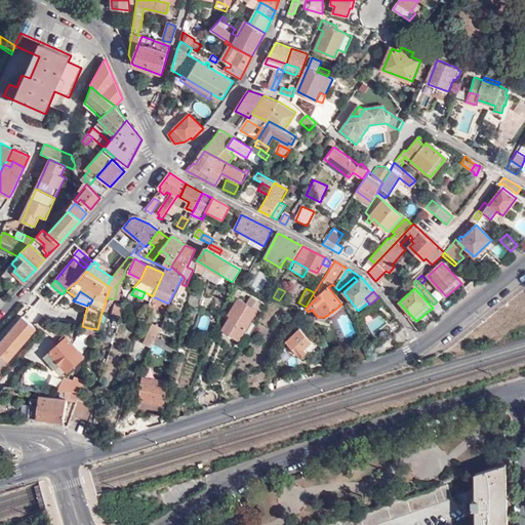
[(199,296),(190,294),(187,306),(198,308),(199,296)]
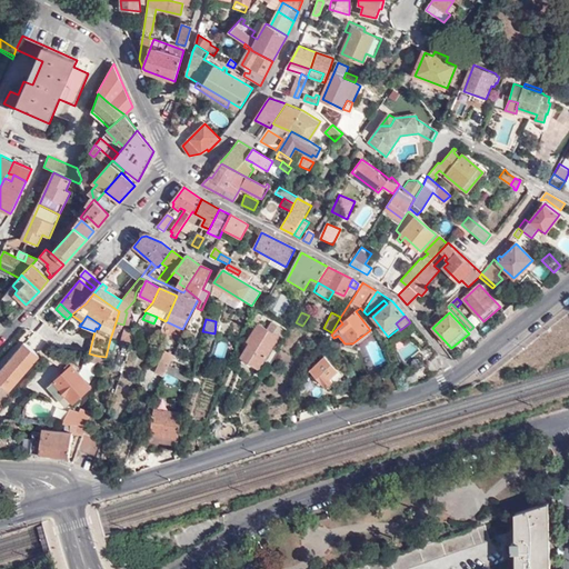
[(271,322),(267,330),(258,325),(248,343),(249,343),(240,359),(251,366),(253,360),(261,365),(282,328),(271,322)]
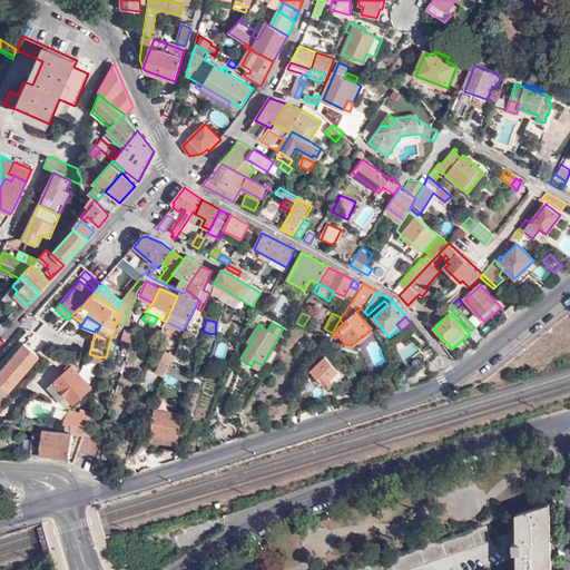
[(332,333),(324,328),(321,335),(327,340),(332,333)]
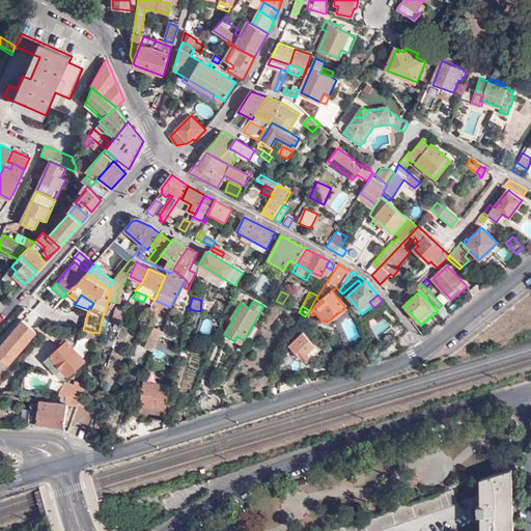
[(121,323),(126,309),(117,307),(113,319),(121,323)]
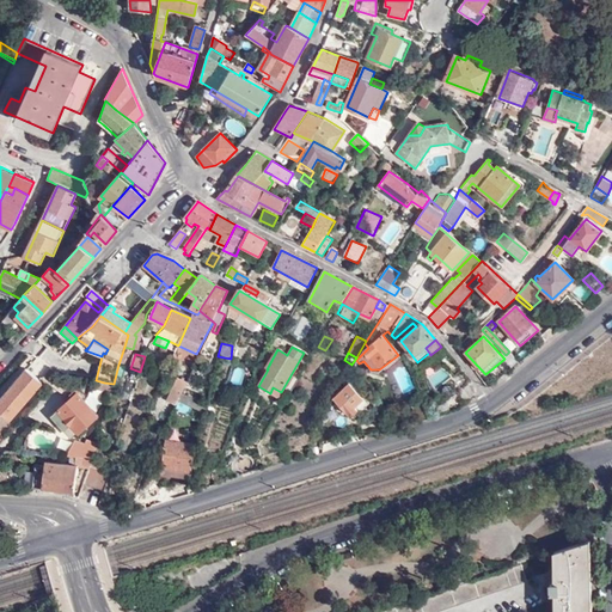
[(51,368),(41,360),(31,371),(41,380),(51,368)]
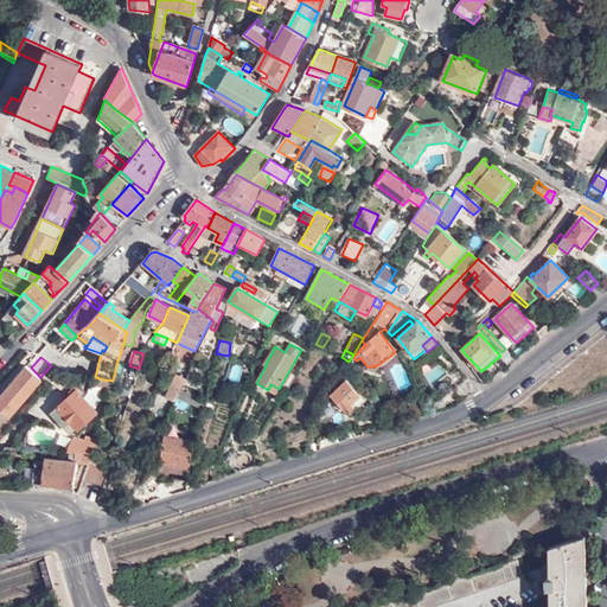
[(53,363),(51,365),(40,377),(43,379),(48,383),(58,370),(59,368),(53,363)]
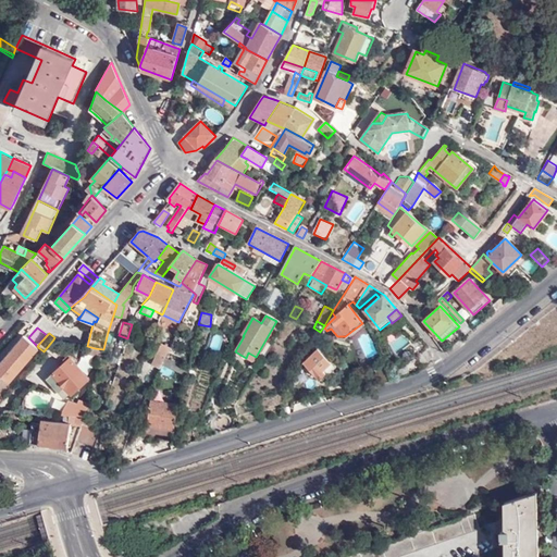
[(37,346),(28,337),(26,337),(0,367),(0,371),(10,381),(39,348),(37,346)]
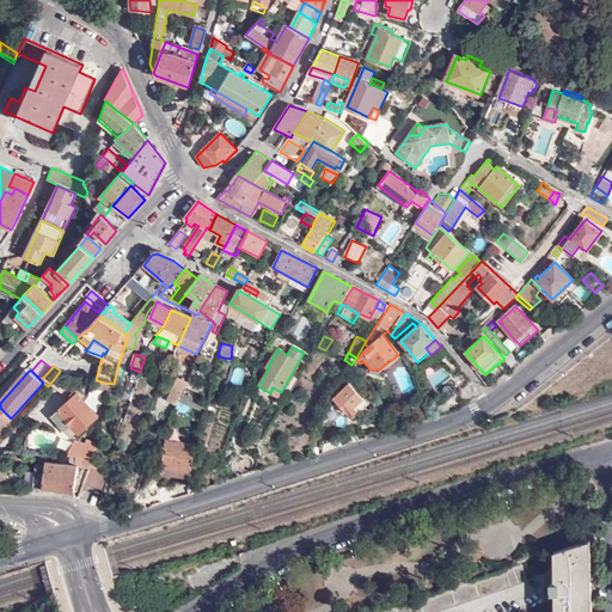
[(181,393),(185,383),(178,379),(166,403),(175,407),(178,401),(181,393)]
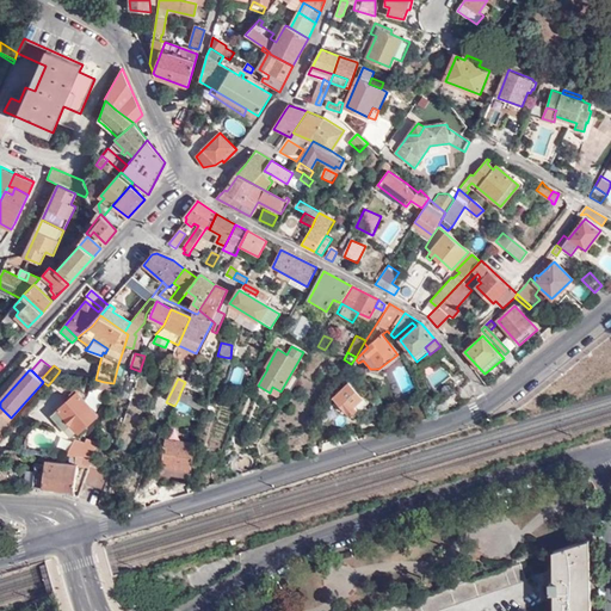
[(111,392),(113,383),(104,382),(103,389),(111,392)]
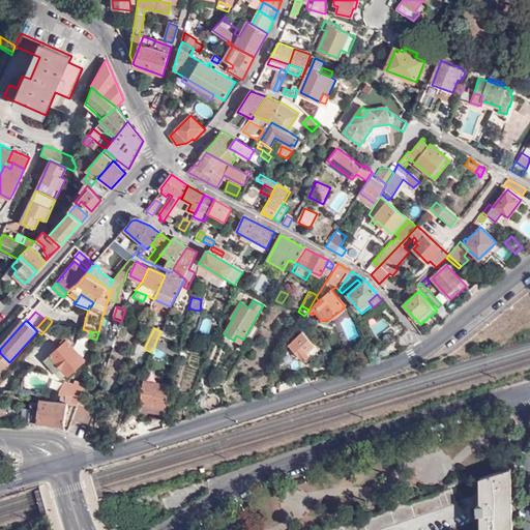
[(290,349),(292,351),(297,356),(304,364),(312,357),(308,354),(317,348),(303,334),(290,349)]
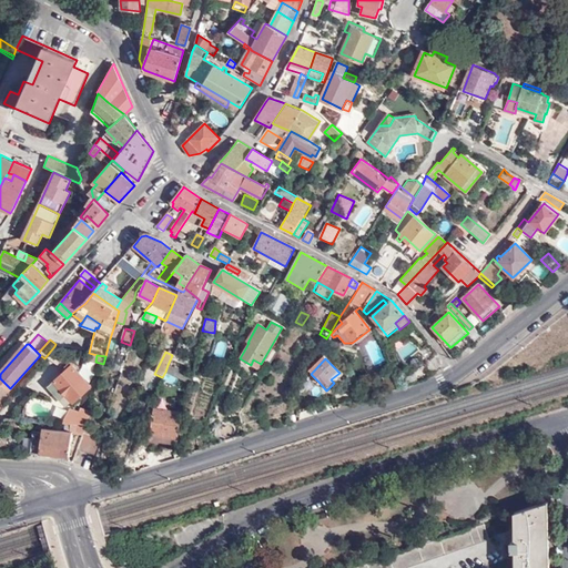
[(72,398),(74,401),(91,386),(81,374),(83,372),(80,368),(78,371),(73,365),(75,363),(73,361),(64,368),(66,371),(50,385),(67,403),(72,398)]
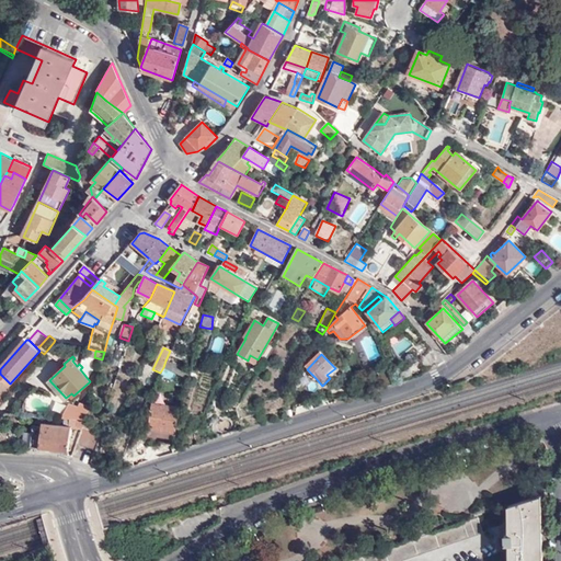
[(180,366),(165,361),(163,367),(189,379),(190,373),(179,367),(180,366)]
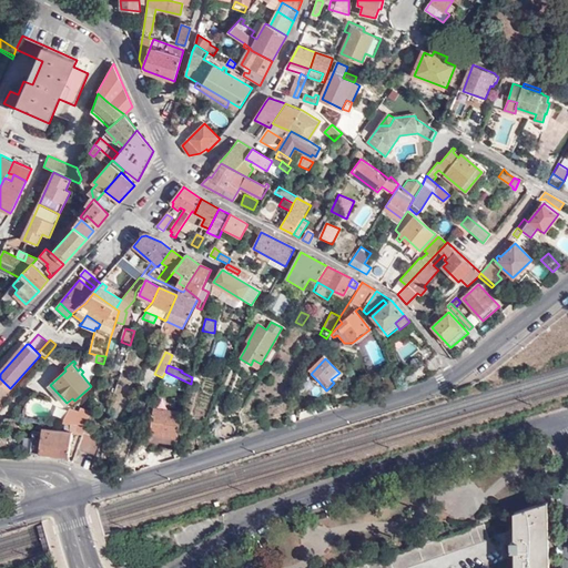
[(382,374),(387,393),(397,389),(392,371),(382,374)]
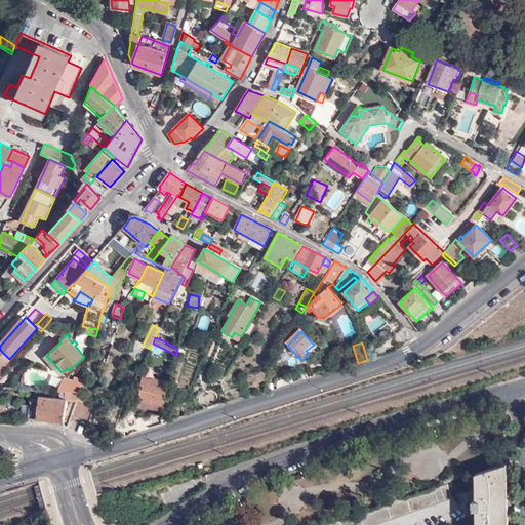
[(150,349),(150,350),(175,361),(176,355),(153,344),(150,349)]
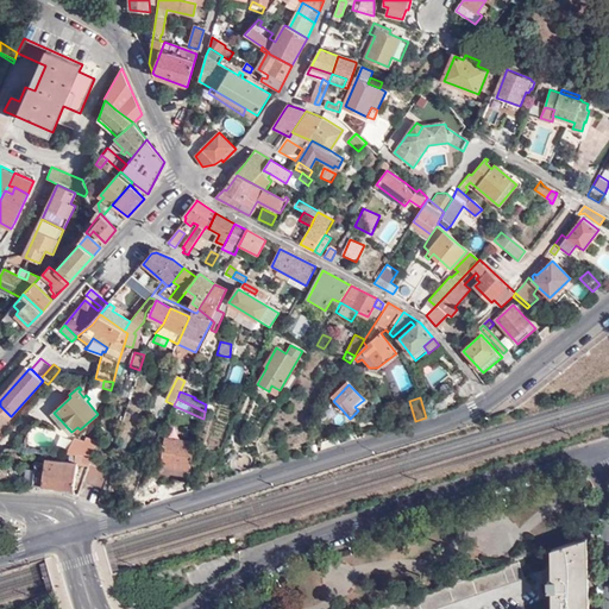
[(368,405),(364,400),(355,407),(358,410),(350,419),(352,421),(368,405)]
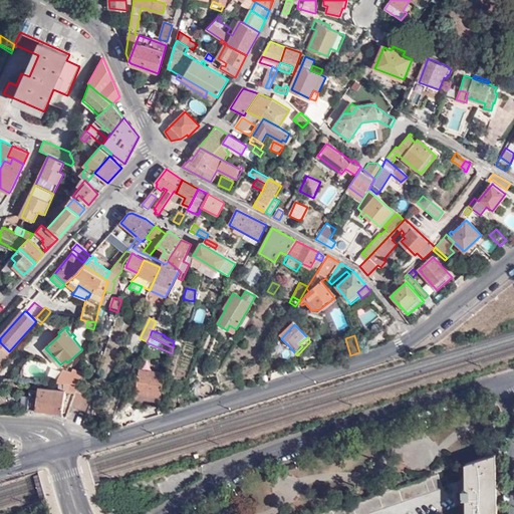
[(375,339),(362,343),(364,350),(377,346),(375,339)]
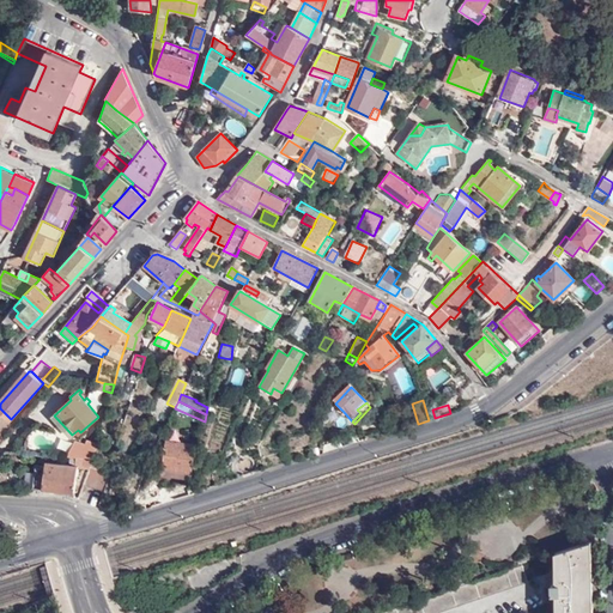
[(344,412),(338,406),(328,420),(335,425),(344,412)]
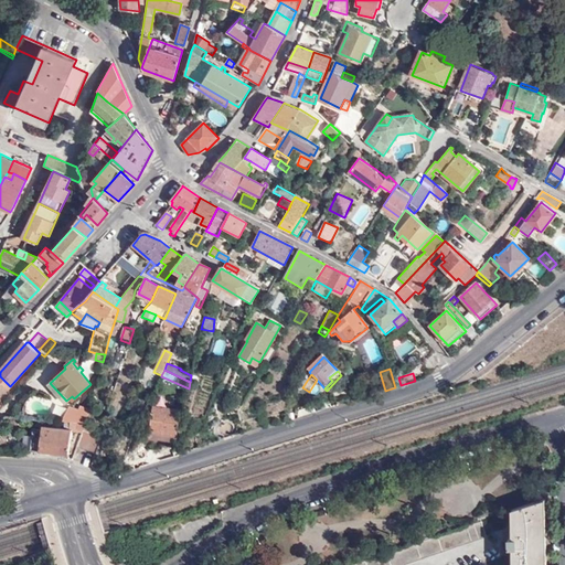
[(0,385),(0,406),(12,392),(2,384),(0,385)]
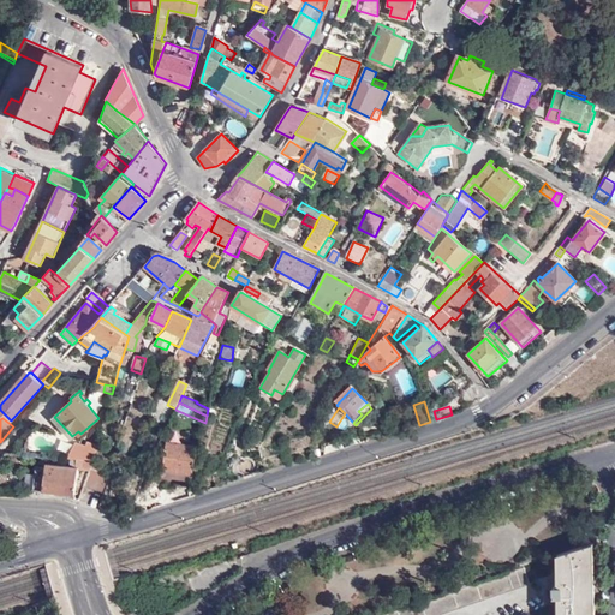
[(73,458),(95,459),(97,448),(77,442),(73,458)]
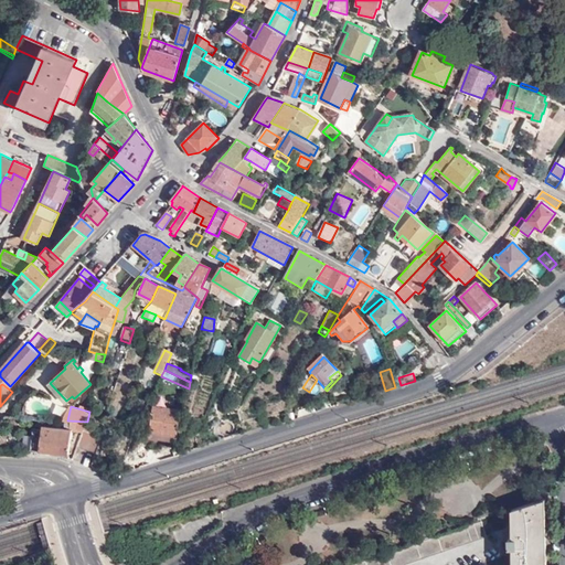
[(150,437),(178,440),(180,408),(153,406),(152,412),(148,412),(147,420),(151,422),(150,437)]
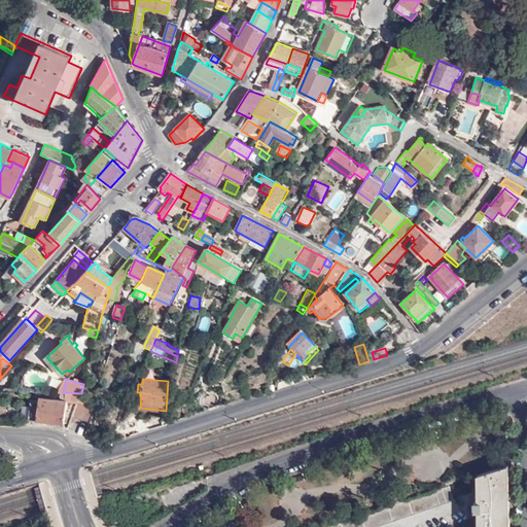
[(69,394),(67,402),(77,403),(78,400),(80,394),(69,394)]
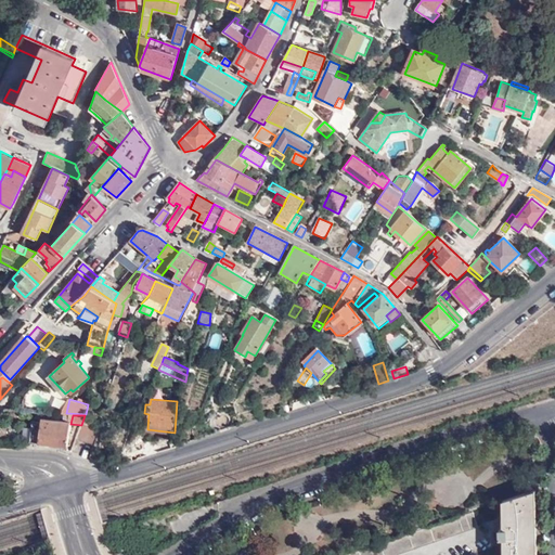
[(57,444),(57,448),(67,450),(68,447),(71,424),(44,422),(43,425),(36,424),(34,441),(57,444)]
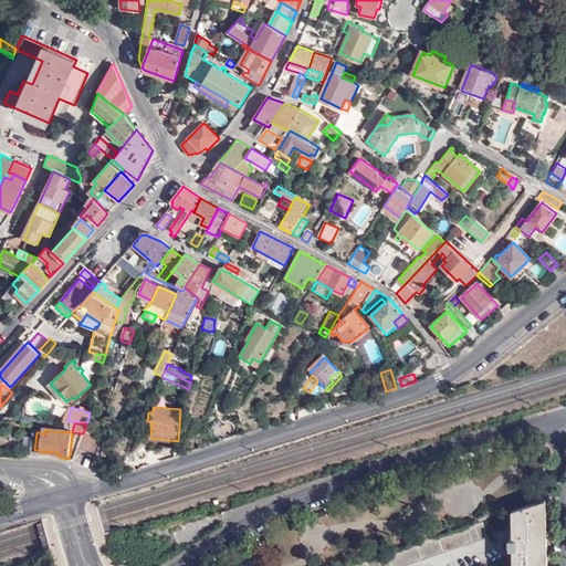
[(79,448),(90,451),(95,433),(84,430),(83,433),(79,448)]
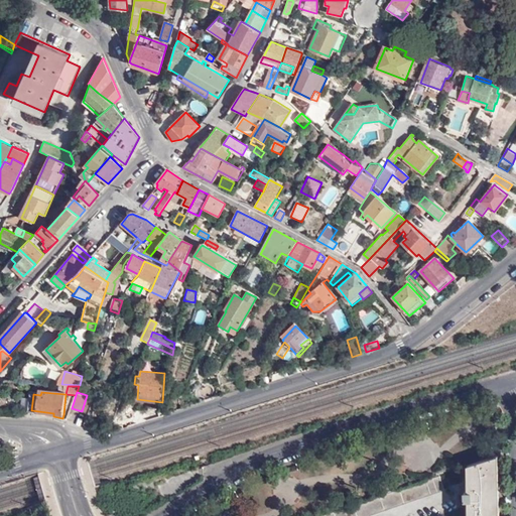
[(87,395),(82,411),(88,413),(93,397),(87,395)]
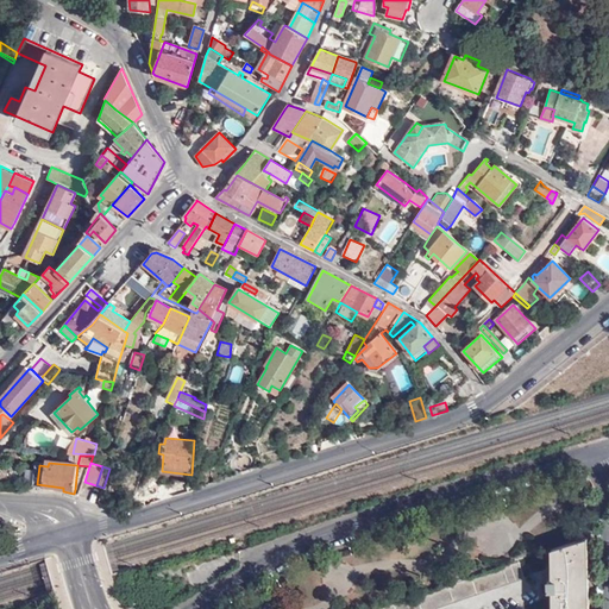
[(164,483),(161,500),(174,496),(175,482),(164,483)]
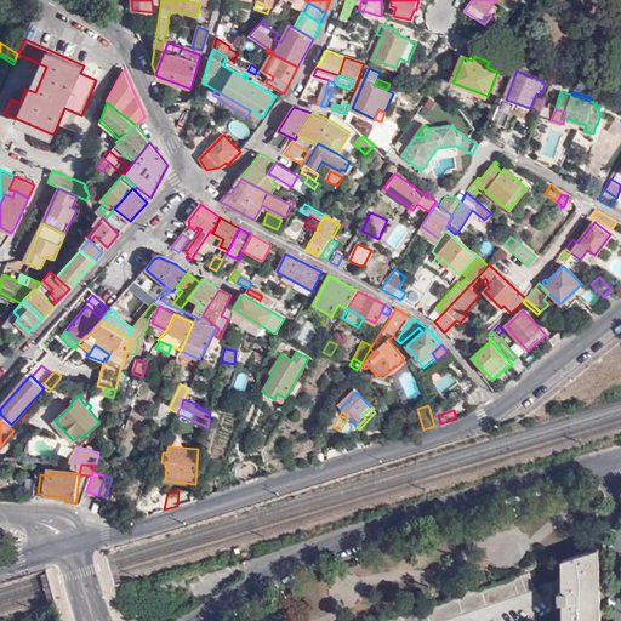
[(599,620),(599,547),(574,554),(563,558),(564,588),(560,588),(560,598),(564,598),(564,620),(599,620)]
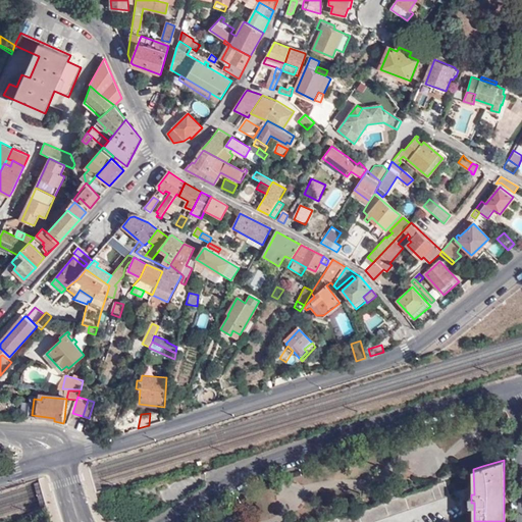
[(367,521),(451,492),(446,479),(327,521),(367,521)]
